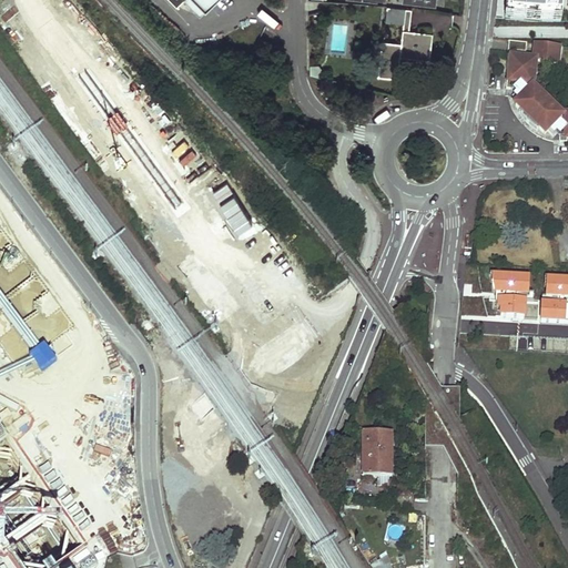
[(215,0),(171,0),(176,6),(182,0),(196,0),(206,9),(215,0)]
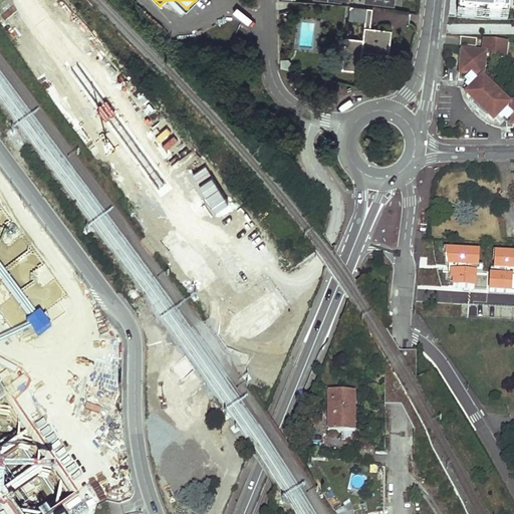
[(187,8),(178,0),(167,0),(181,14),(187,8)]
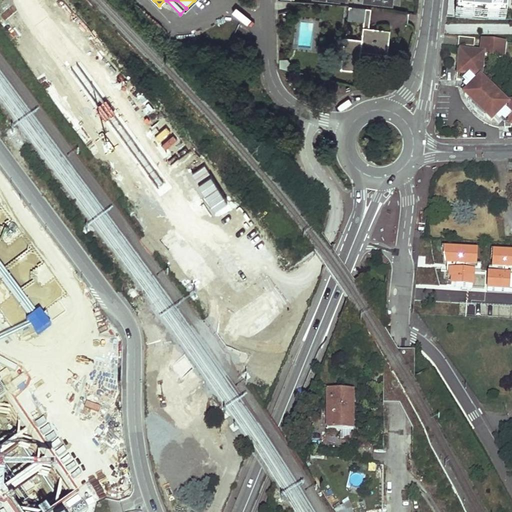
[(456,0),(454,21),(505,21),(507,0),(456,0)]
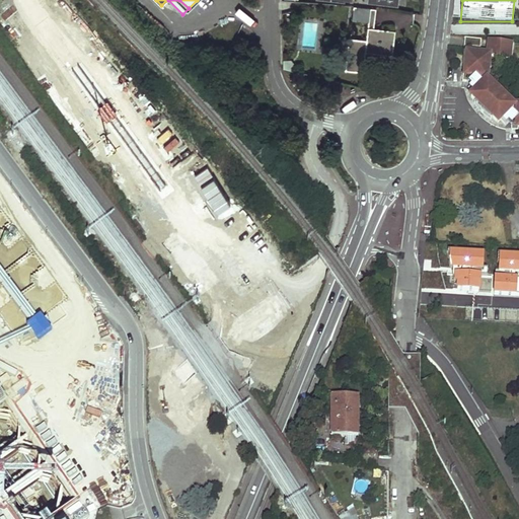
[(370,22),(371,8),(355,6),(354,20),(370,22)]
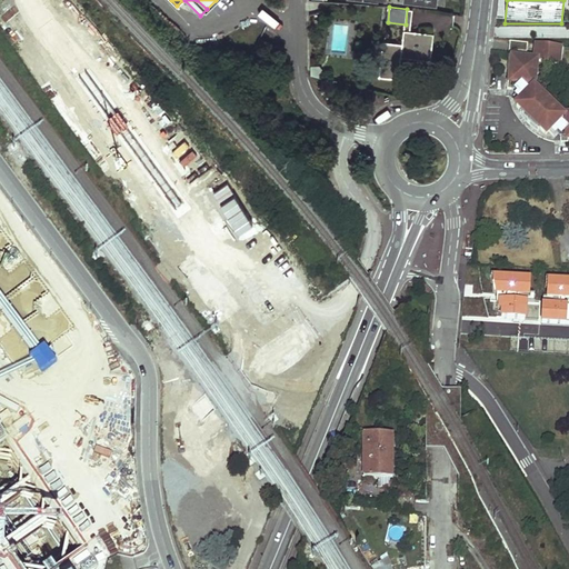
[(411,31),(405,30),(403,43),(385,42),(380,77),(400,79),(402,55),(432,57),(435,33),(411,31)]
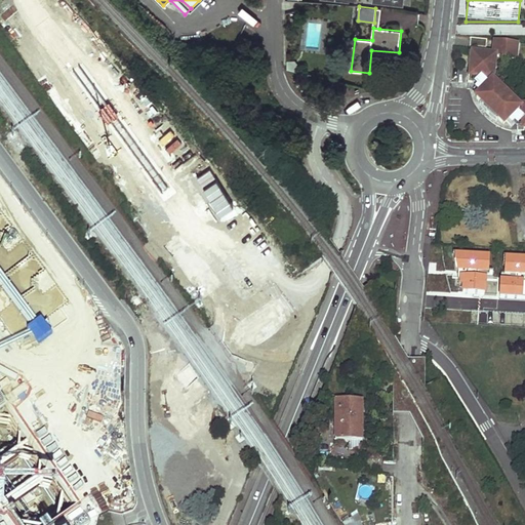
[(487,50),(488,41),(472,40),(472,50),(487,50)]
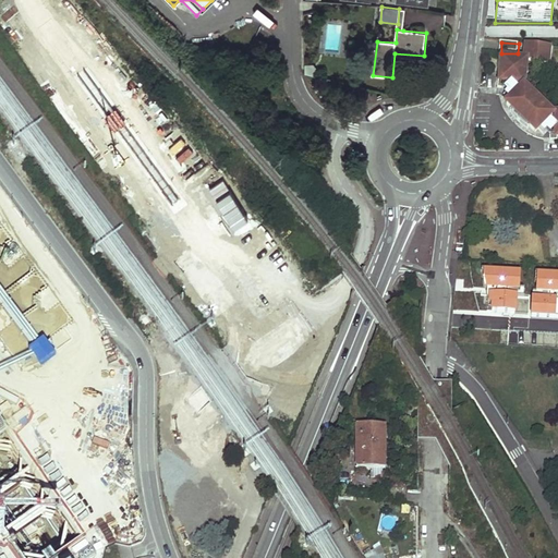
[(509,60),(500,59),(499,75),(504,75),(504,69),(509,69),(509,62),(509,60)]
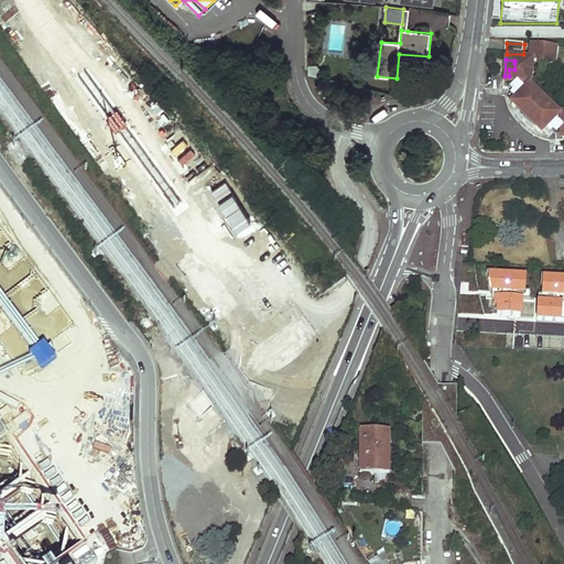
[(529,72),(530,62),(523,62),(523,63),(514,63),(514,69),(509,69),(509,76),(509,82),(507,82),(507,90),(510,90),(512,91),(519,85),(521,87),(525,82),(530,82),(531,72),(529,72)]
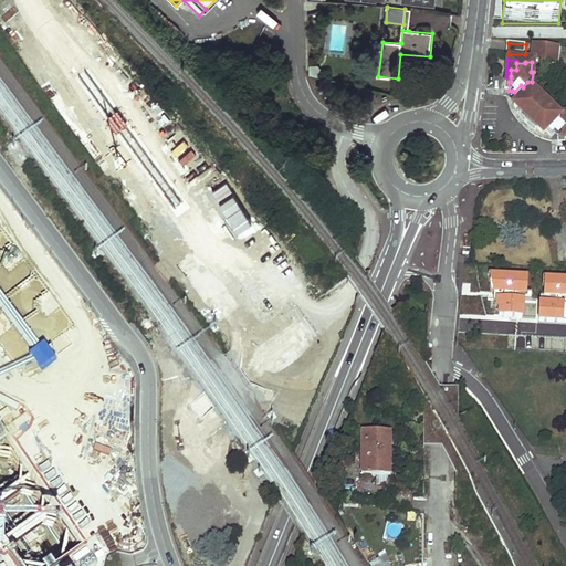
[(318,64),(310,65),(310,74),(317,75),(320,67),(318,64)]
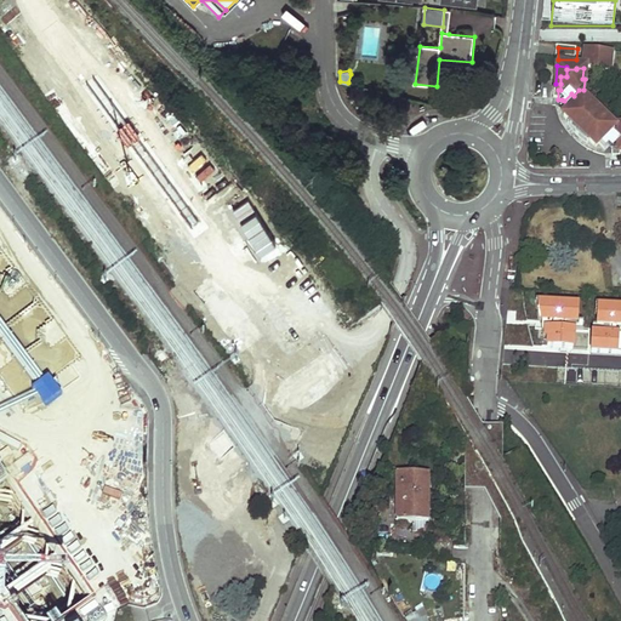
[(571,93),(564,101),(568,104),(563,108),(569,113),(575,107),(573,104),(577,100),(574,96),(571,93)]
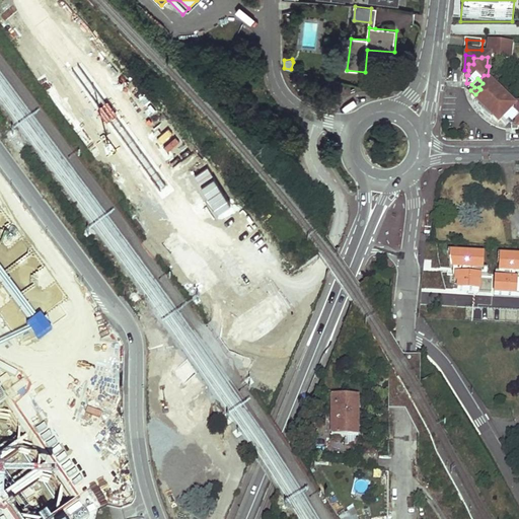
[(497,89),(489,82),(486,85),(483,83),(478,87),(480,89),(475,94),(471,98),(476,102),(480,106),(482,105),(493,115),(491,117),(496,121),(501,125),(508,117),(509,116),(511,118),(515,113),(513,112),(516,107),(508,99),(507,101),(496,91),(497,89)]
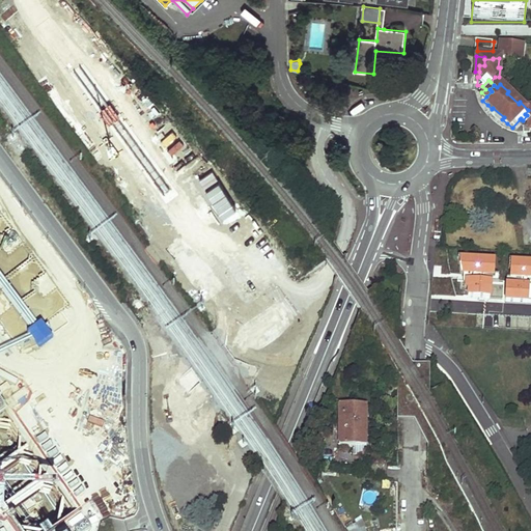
[(504,117),(493,108),(492,109),(487,105),(485,107),(495,117),(505,124),(507,123),(502,119),(504,117)]
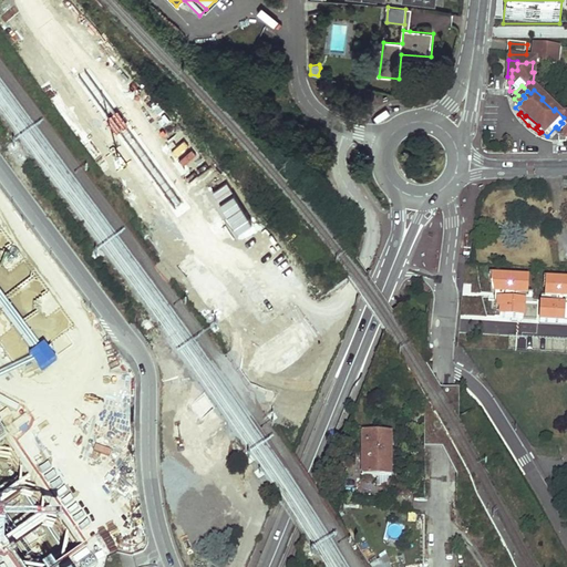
[(566,127),(563,123),(558,129),(556,126),(555,127),(564,136),(566,132),(566,127)]
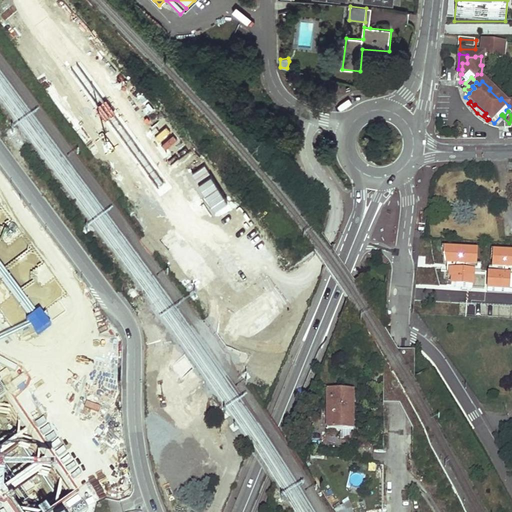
[(220,210),(193,167),(153,191),(180,234),(220,210)]
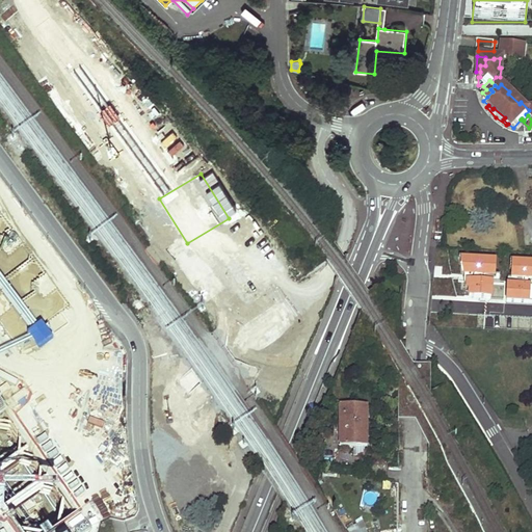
[(435,259),(435,269),(498,272),(498,261),(498,255),(471,254),(472,250),(436,249),(435,259)]
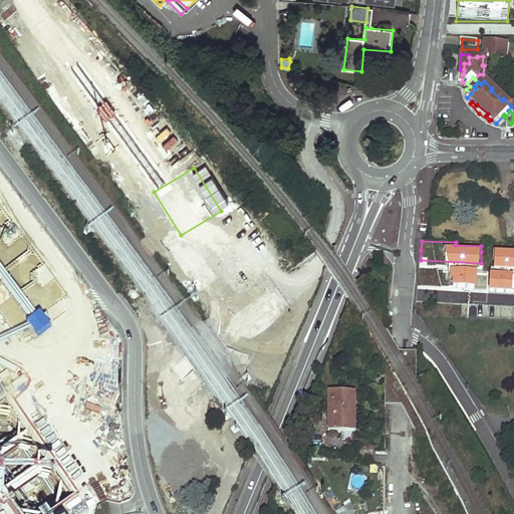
[(481,246),(481,252),(500,253),(501,245),(482,244),(481,246)]
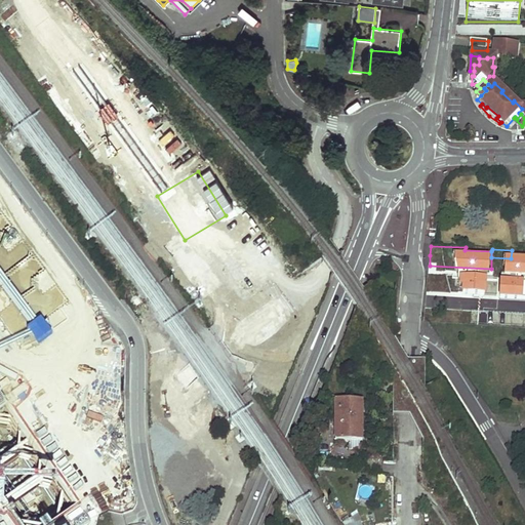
[(524,250),(512,250),(511,258),(511,268),(524,268),(524,250)]
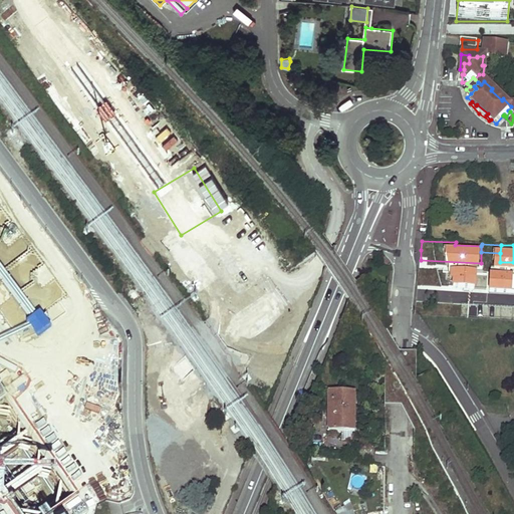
[(21,311),(42,311),(43,299),(21,298),(21,311)]
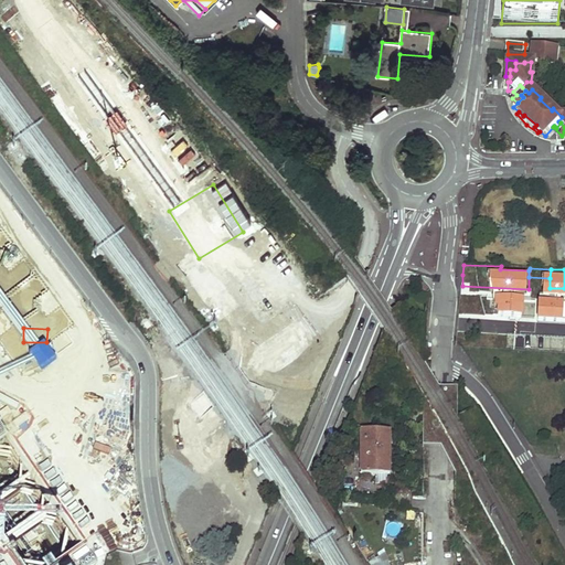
[(392,441),(392,430),(362,430),(362,461),(365,461),(365,473),(387,473),(387,441),(392,441)]
